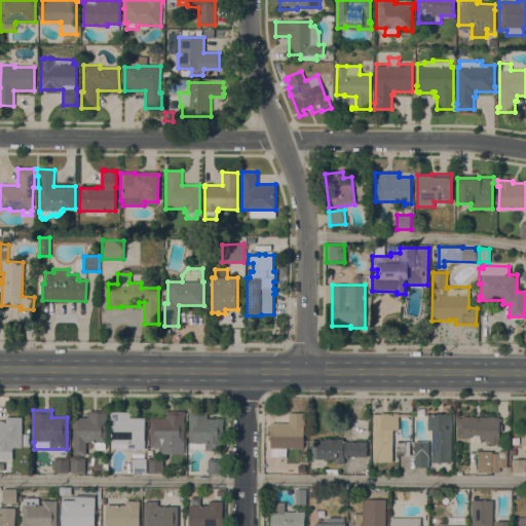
[(72,417),(87,417),(88,411),(107,411),(107,417),(106,417),(106,443),(105,443),(105,450),(95,450),(95,442),(86,442),(85,455),(72,455),(72,417)]
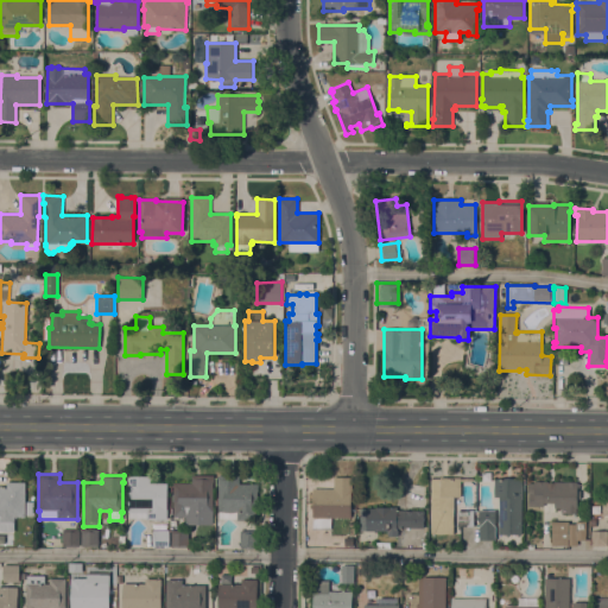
[(213,475),(213,512),(210,512),(210,520),(198,519),(198,512),(189,512),(189,517),(173,517),(173,483),(191,483),(191,475),(213,475)]
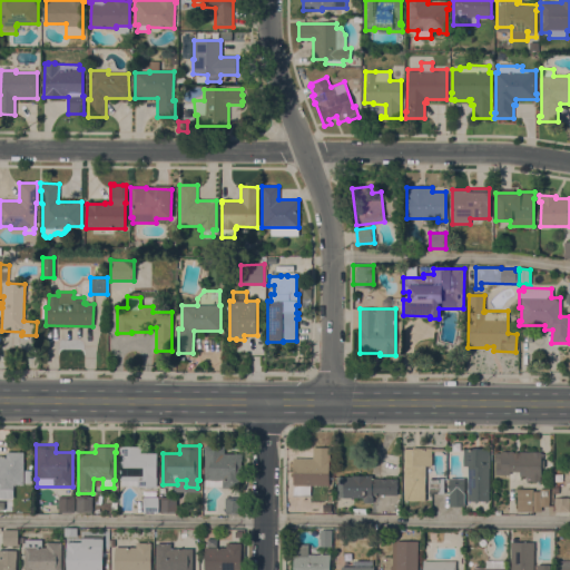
[(157,487),(137,487),(137,485),(120,485),(120,446),(140,446),(140,453),(157,453),(157,487)]
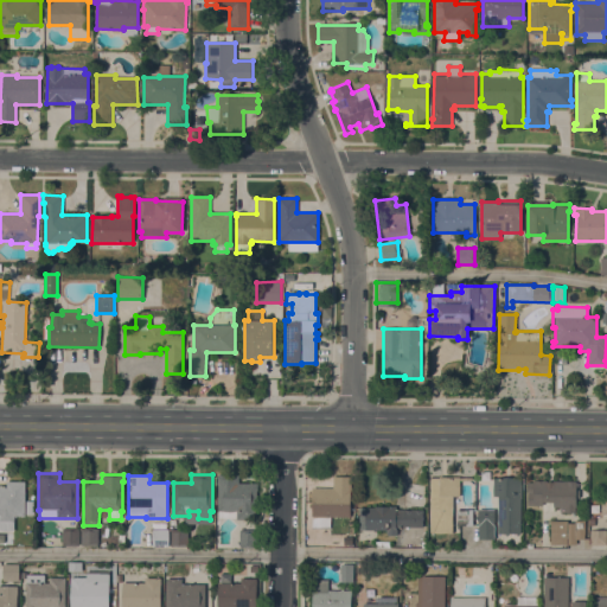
[(256,521),(236,519),(236,518),(218,518),(219,511),(217,511),(218,475),(238,477),(238,483),(257,483),(256,521)]
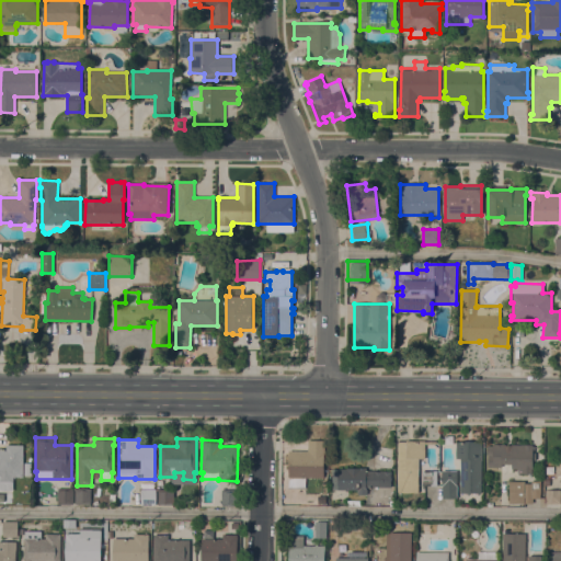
[(307,451),(308,441),(324,441),(323,478),(306,478),(305,489),(288,489),(289,477),(288,477),(288,473),(287,473),(287,468),(288,468),(288,460),(287,460),(287,454),(289,454),(289,450),(307,451)]
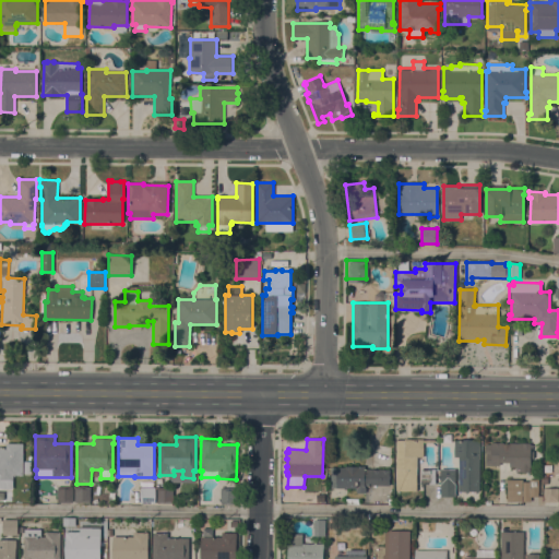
[(396,440),(404,440),(404,439),(423,439),(423,440),(435,440),(435,442),(423,442),(423,456),(416,456),(416,490),(395,490),(396,440)]
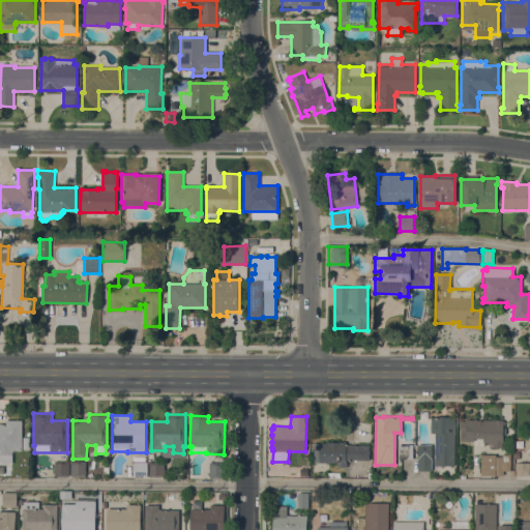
[(435,434),(431,434),(431,417),(454,417),(454,466),(435,466),(435,434)]
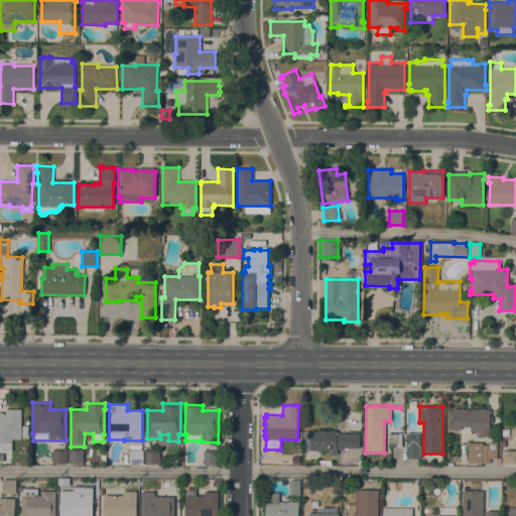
[(461,427),(461,429),(448,429),(448,418),(449,418),(449,412),(453,412),(453,408),(489,409),(489,410),(491,410),(491,415),(489,415),(489,435),(477,435),(477,431),(470,431),(471,427),(461,427)]
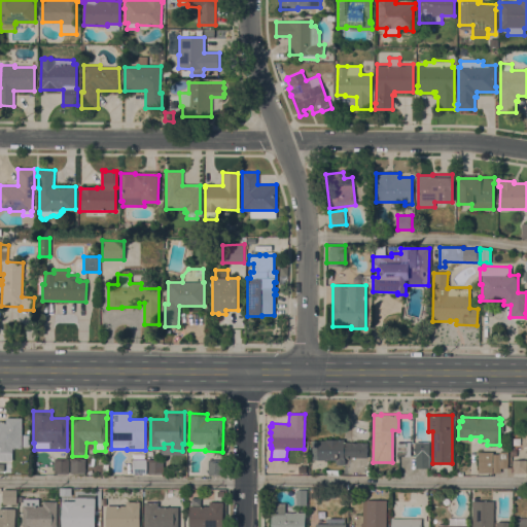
[(12,461),(0,460),(0,421),(5,421),(5,418),(22,418),(22,449),(12,448),(12,454),(12,461)]
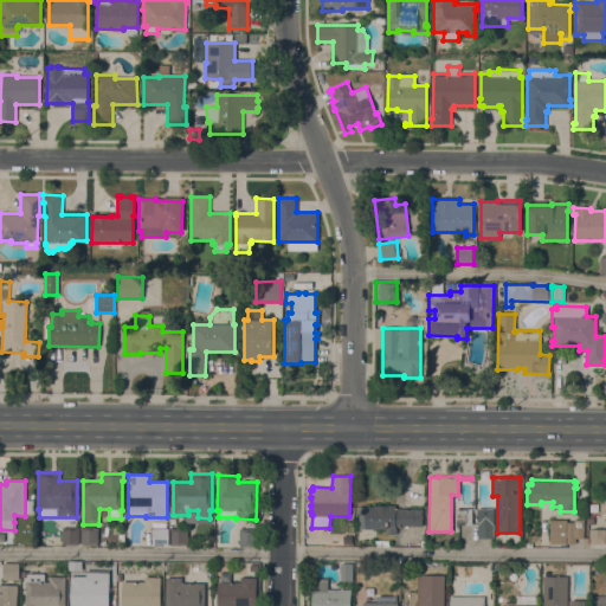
[(395,526),(394,529),(397,529),(397,532),(395,532),(395,534),(386,534),(386,529),(375,529),(375,530),(373,530),(373,529),(359,529),(359,507),(373,507),(373,505),(389,505),(395,505),(395,509),(421,509),(421,527),(395,526)]
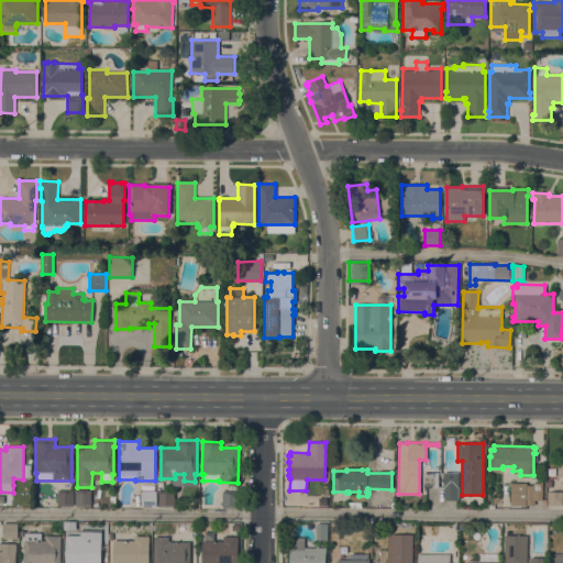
[(423,473),(438,473),(438,487),(423,487),(423,473)]
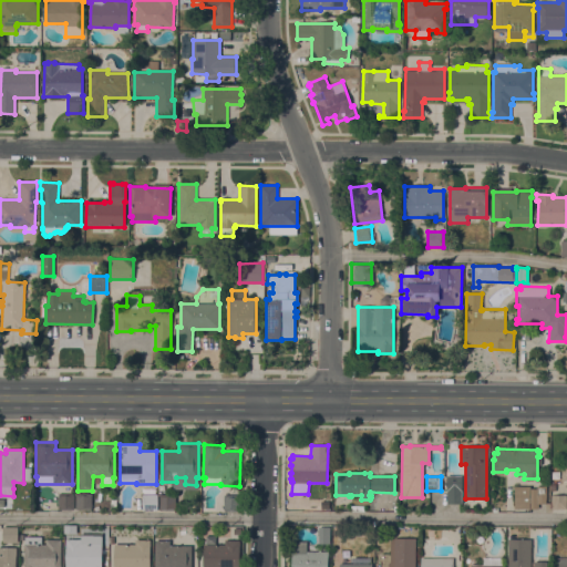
[(446,476),(462,476),(461,504),(446,504),(446,476)]
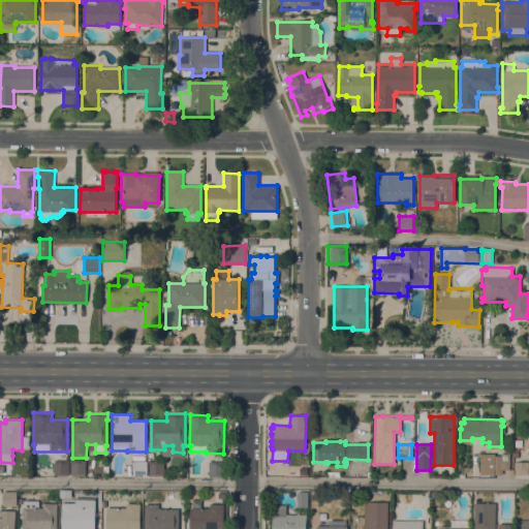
[(479,475),(479,454),(495,454),(495,456),(500,456),(500,454),(509,454),(509,470),(502,470),(502,475),(479,475)]
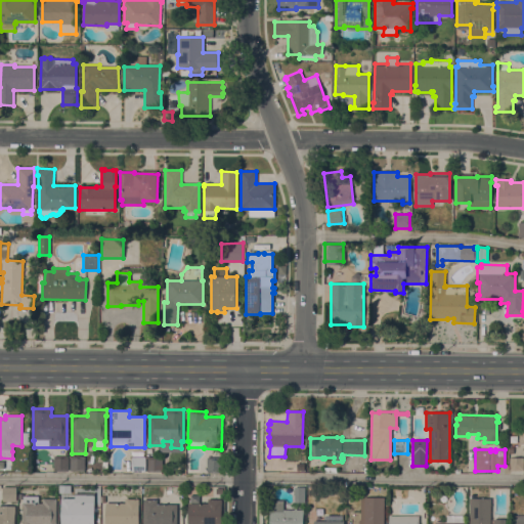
[(69,471),(53,471),(53,456),(69,456),(69,471)]
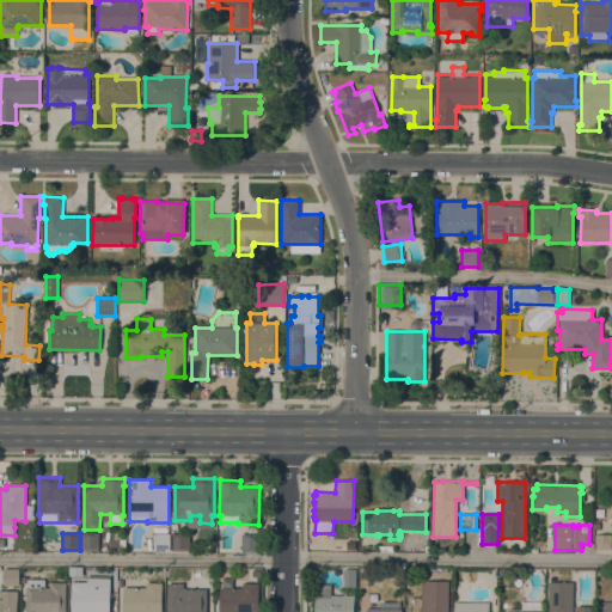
[(98,550),(81,550),(81,533),(98,533),(98,550)]
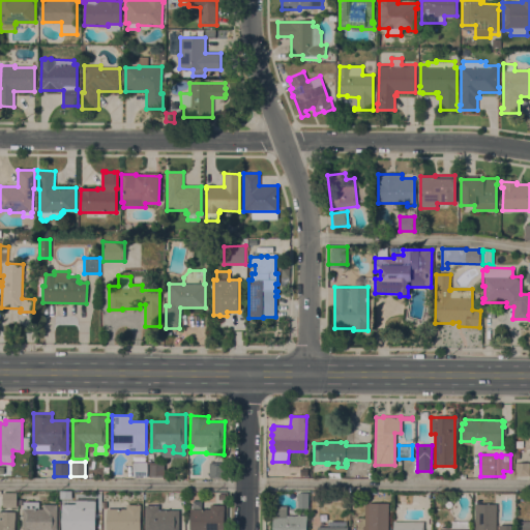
[(147,462),(147,477),(133,477),(133,462),(147,462)]
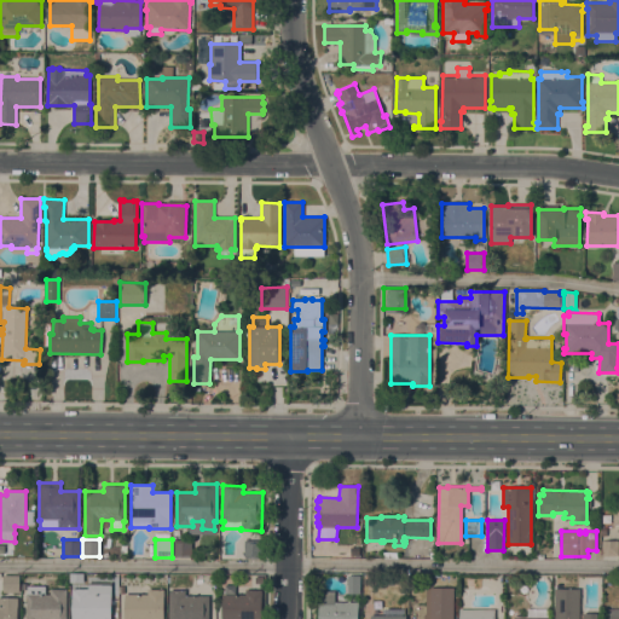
[(191,539),(191,557),(174,557),(174,539),(191,539)]
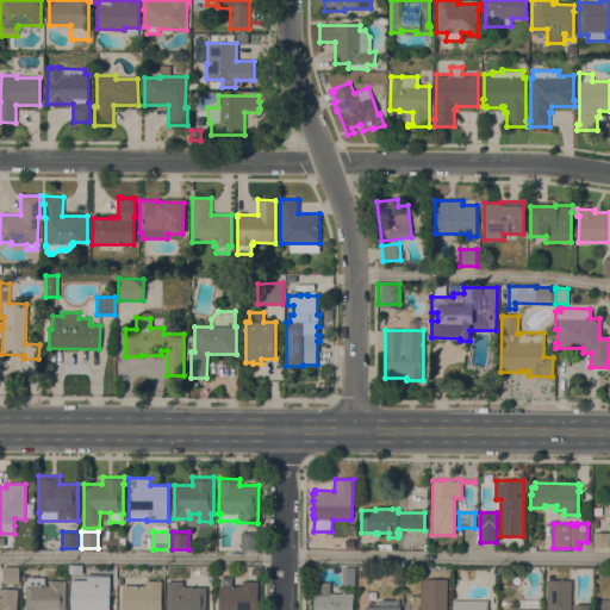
[(241,533),(257,533),(257,549),(241,549),(241,533)]
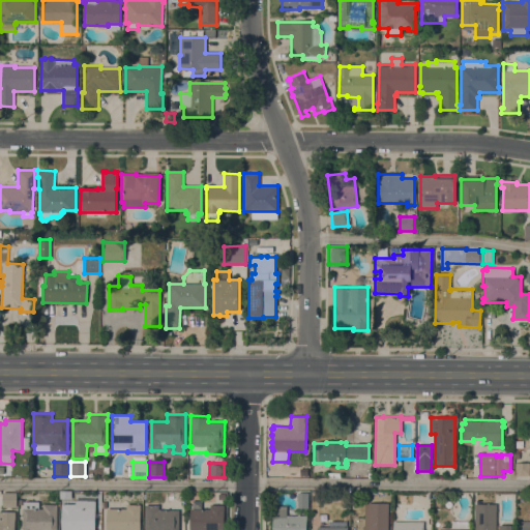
[(529,463),(529,475),(516,475),(516,463),(529,463)]
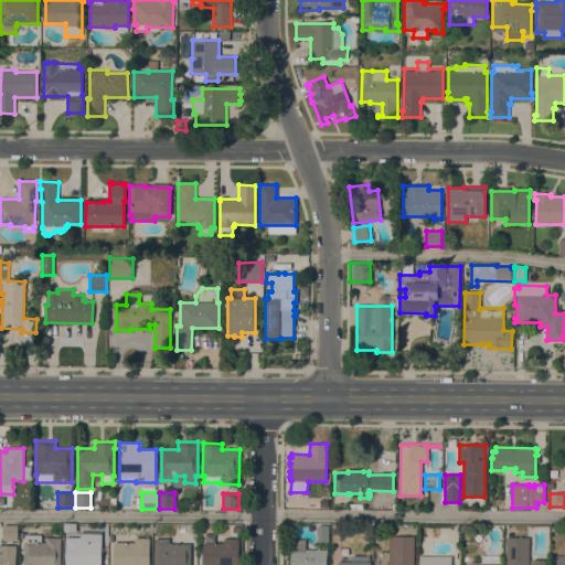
[(18,525),(18,541),(2,541),(2,525),(18,525)]
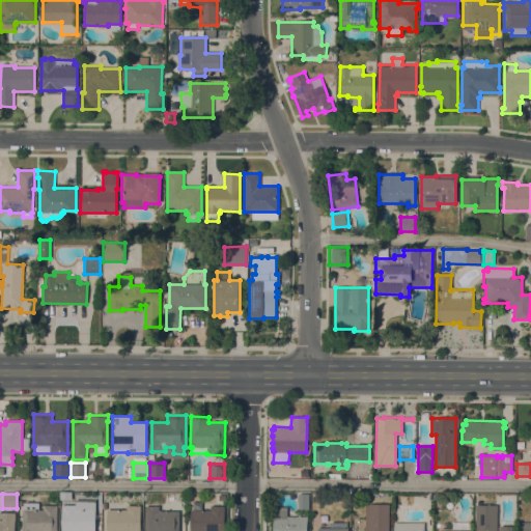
[(299,494),(309,494),(309,509),(298,509),(299,494)]
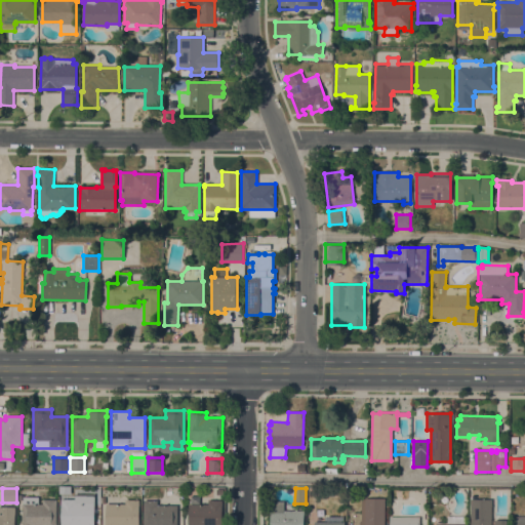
[(23,524),(23,499),(17,499),(17,495),(23,495),(23,497),(38,497),(38,505),(42,505),(42,499),(56,499),(55,524),(56,524),(23,524)]
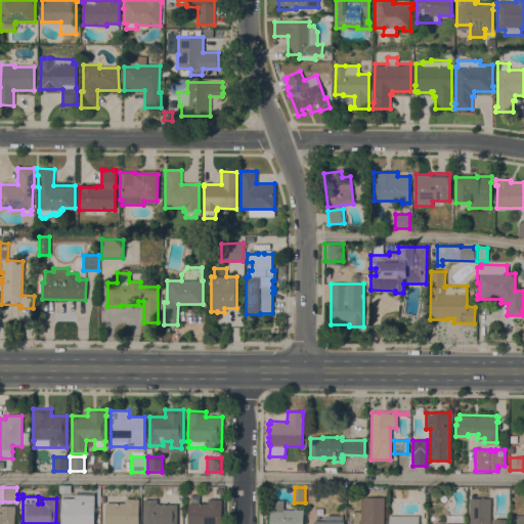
[(384,497),(383,523),(364,523),(364,497),(384,497)]
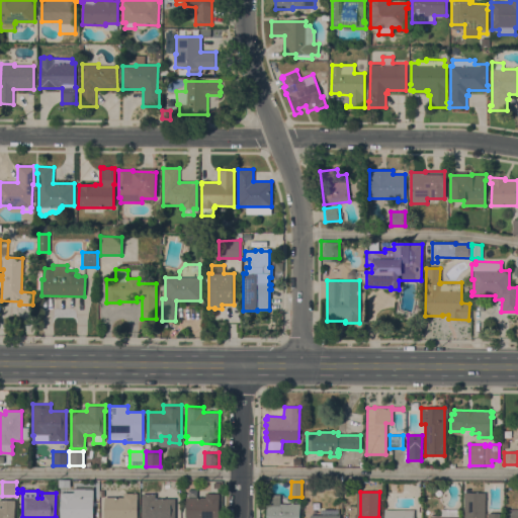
[(61,517),(61,493),(74,493),(74,497),(93,497),(93,517),(61,517)]
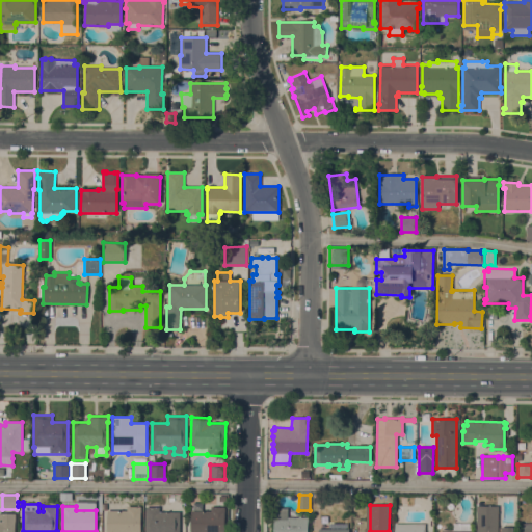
[(476,531),(477,506),(498,506),(498,528),(501,528),(501,527),(512,527),(512,531),(476,531)]
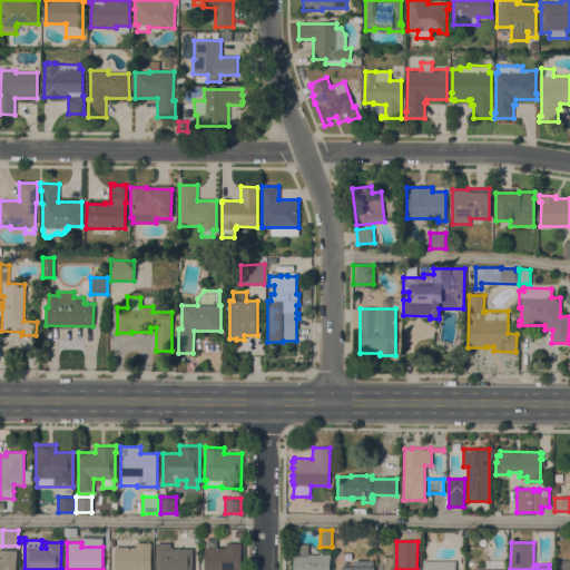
[(136,547),(136,543),(151,543),(151,569),(115,569),(115,547),(136,547)]
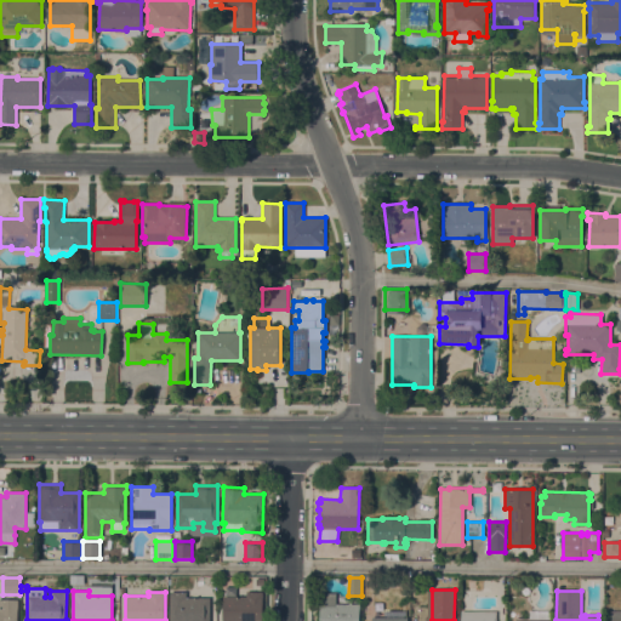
[(170,620),(170,592),(187,592),(187,598),(210,598),(210,620),(170,620)]
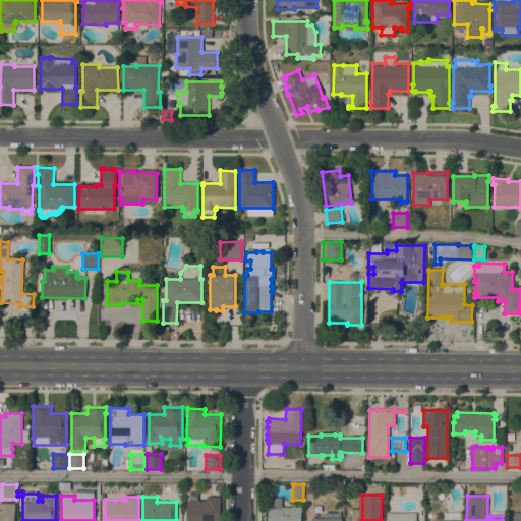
[(207,501),(207,497),(220,497),(220,520),(187,520),(187,500),(189,500),(207,501)]
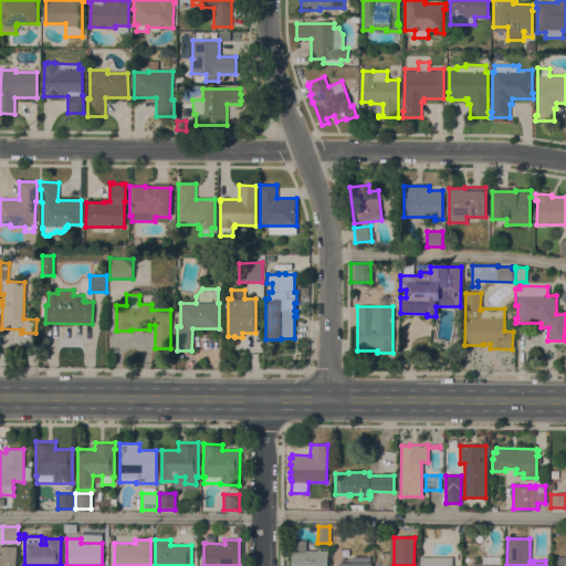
[(294,551),(294,541),(305,541),(305,551),(327,551),(327,565),(291,565),(291,551),(294,551)]
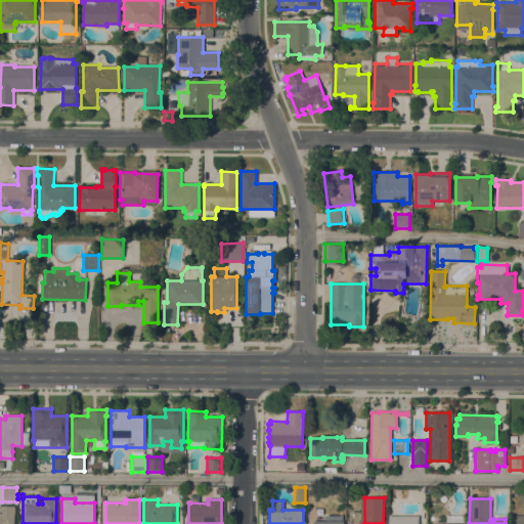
[(15,523),(0,523),(0,506),(15,507),(15,523)]
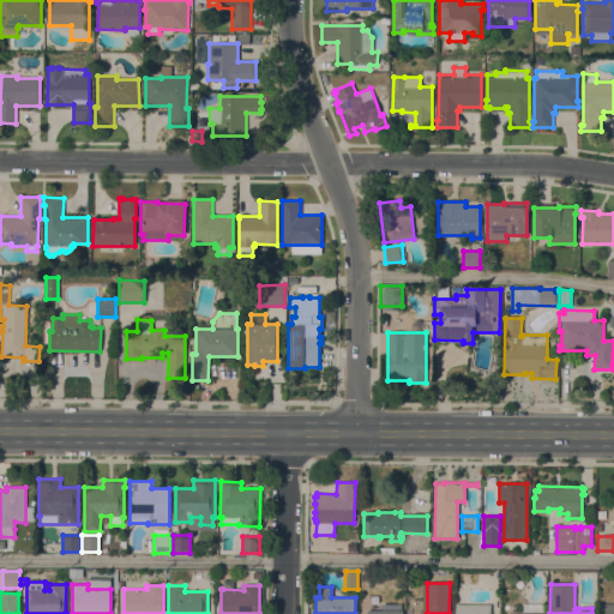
[(509,613),(510,612),(523,612),(523,603),(543,605),(543,612),(545,612),(545,613),(509,613)]
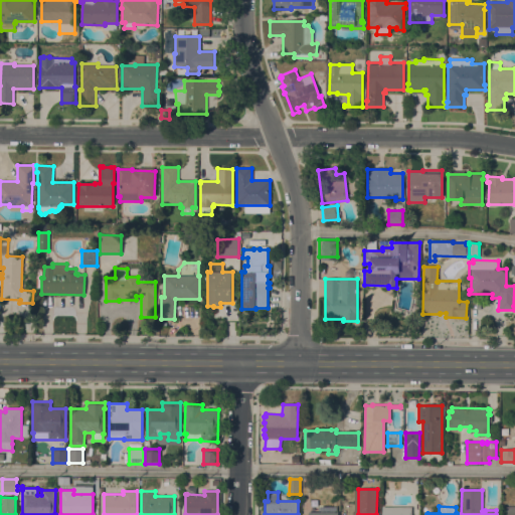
[(503,514),(514,514),(514,506),(503,506),(503,514)]
